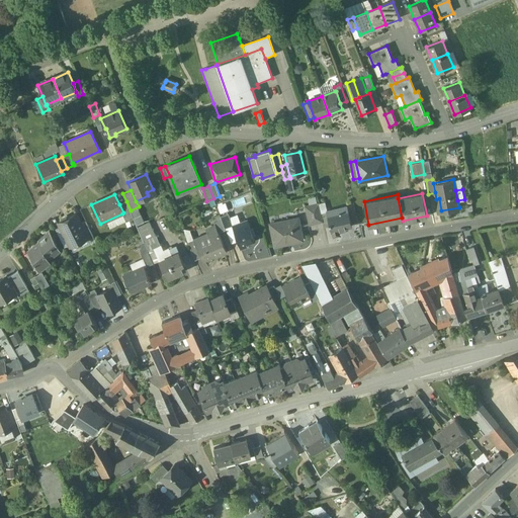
[(131,210),(126,201),(119,204),(123,212),(122,213),(125,222),(134,218),(131,210)]
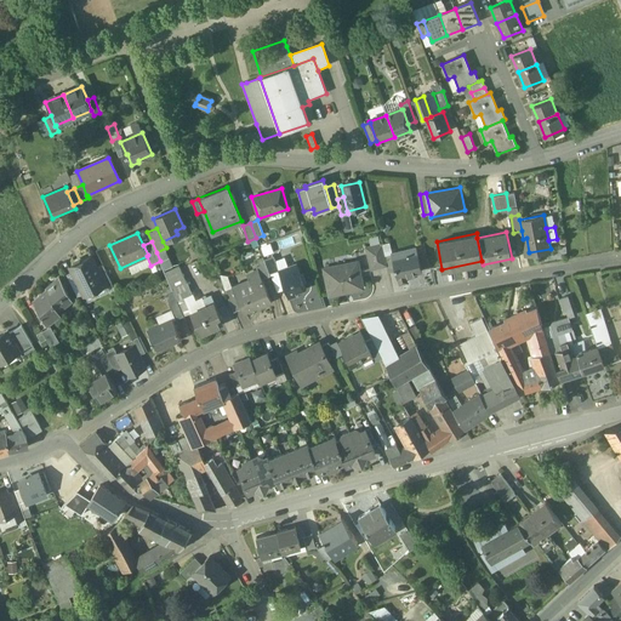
[(262,246),(266,255),(274,250),(269,241),(262,246)]
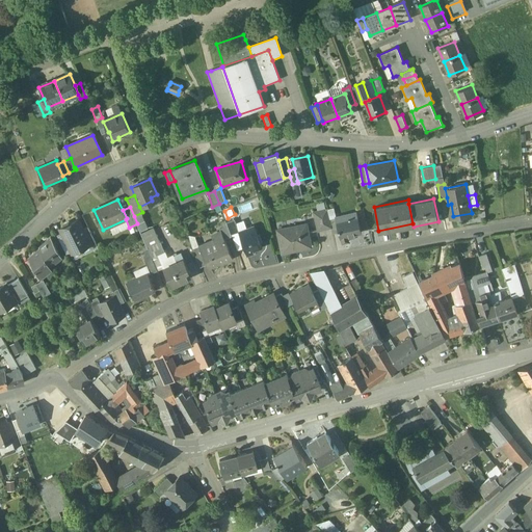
[(326,209),(314,212),(318,231),(331,227),(329,218),(326,209)]
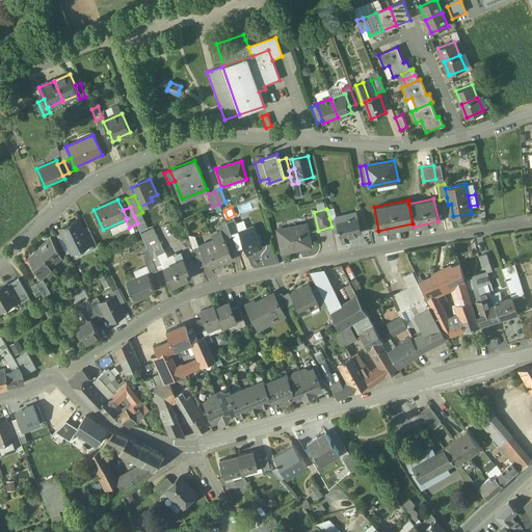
[(357,216),(337,221),(339,230),(341,238),(348,237),(348,235),(362,232),(357,216)]
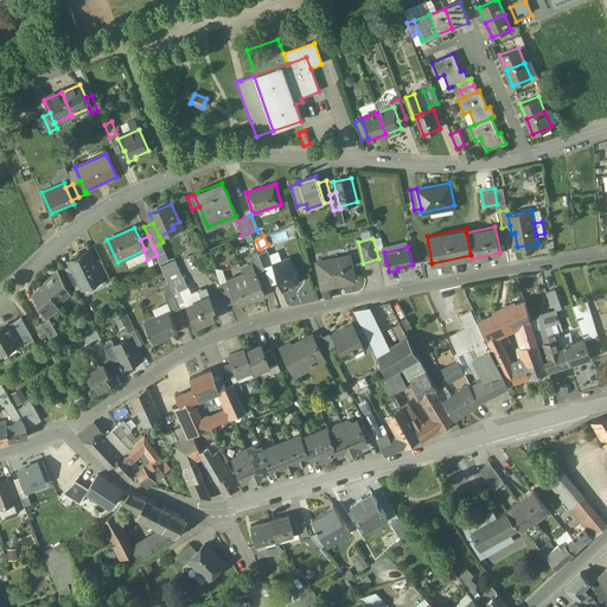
[(383,248),(376,249),(378,259),(379,264),(387,262),(383,248)]
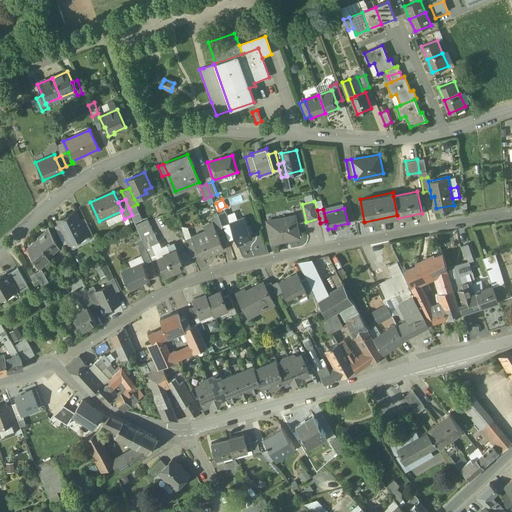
[(225,211),(218,214),(219,217),(222,225),(230,223),(225,211)]
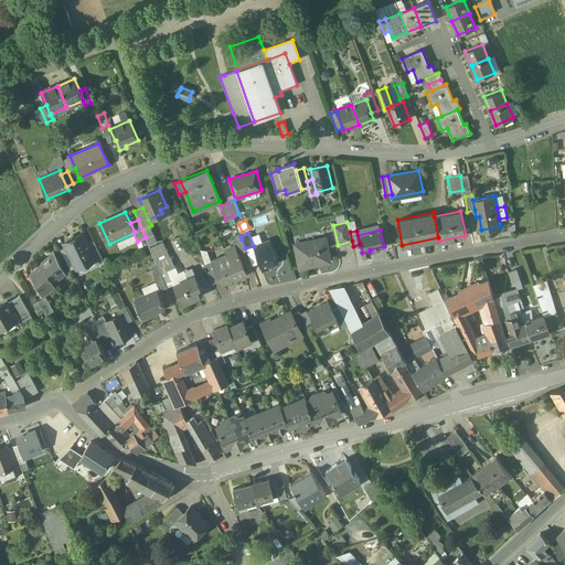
[(87,244),(83,234),(65,243),(76,266),(80,265),(80,266),(82,267),(86,265),(87,263),(86,262),(94,257),(87,244)]
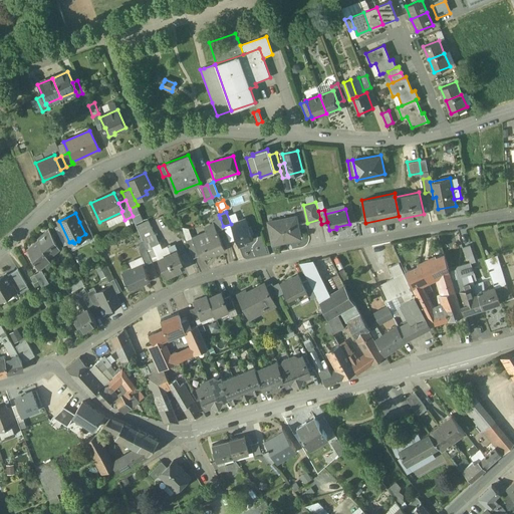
[(295,216),(268,222),(273,244),(300,238),(295,216)]
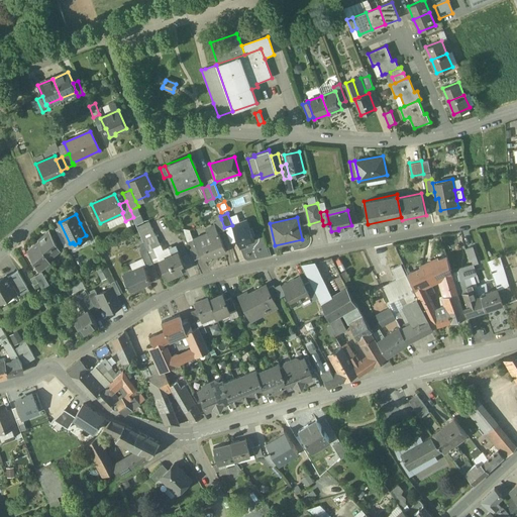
[(224,227),(221,219),(214,222),(215,224),(218,232),(224,229),(224,227)]
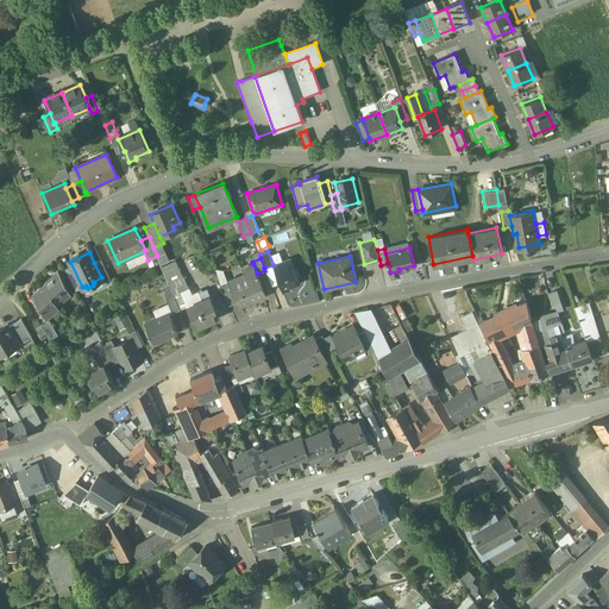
[(111,278),(101,259),(94,263),(101,277),(104,282),(111,278)]
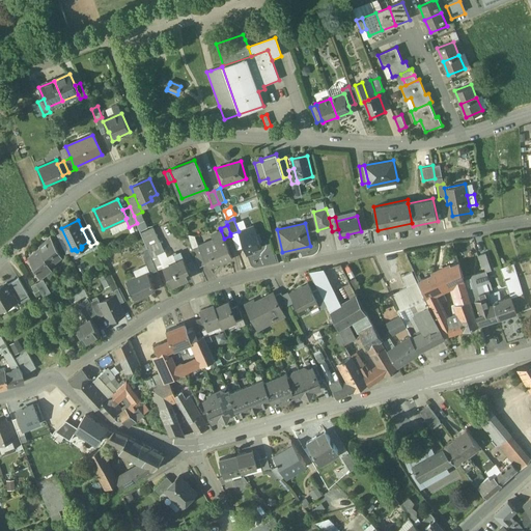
[(155,228),(142,234),(147,247),(147,246),(160,241),(155,228)]
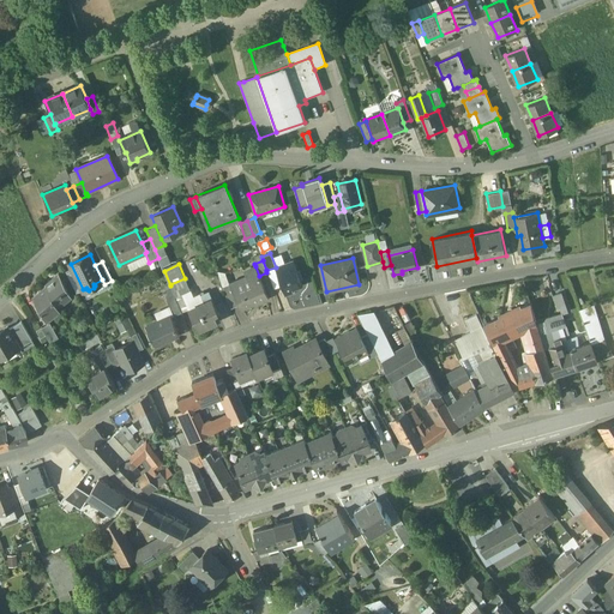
[(295,265),(277,271),(284,290),(302,284),(295,265)]
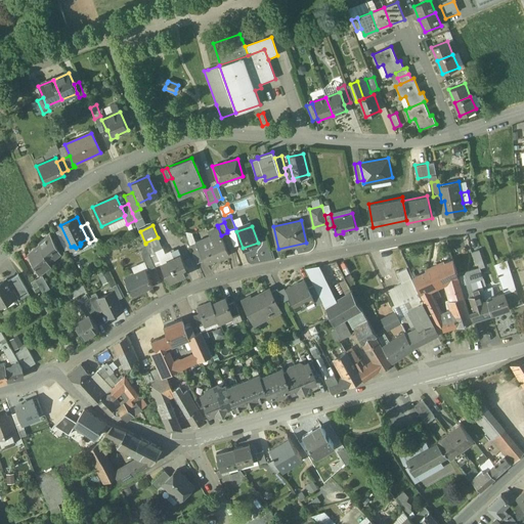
[(221,235),(218,227),(208,231),(210,235),(195,242),(199,248),(203,259),(205,262),(220,255),(221,258),(229,255),(221,235)]
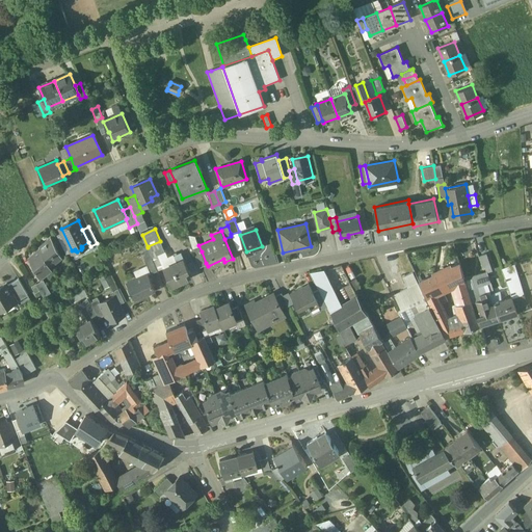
[(63,257),(51,238),(38,246),(41,249),(50,265),(63,257)]
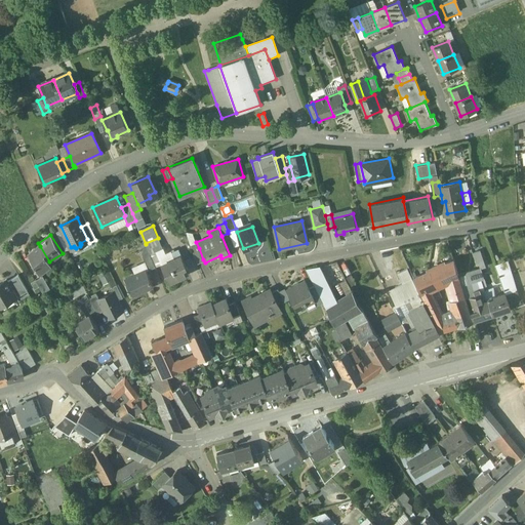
[(158,238),(146,243),(146,244),(150,252),(150,253),(156,251),(162,248),(158,238)]
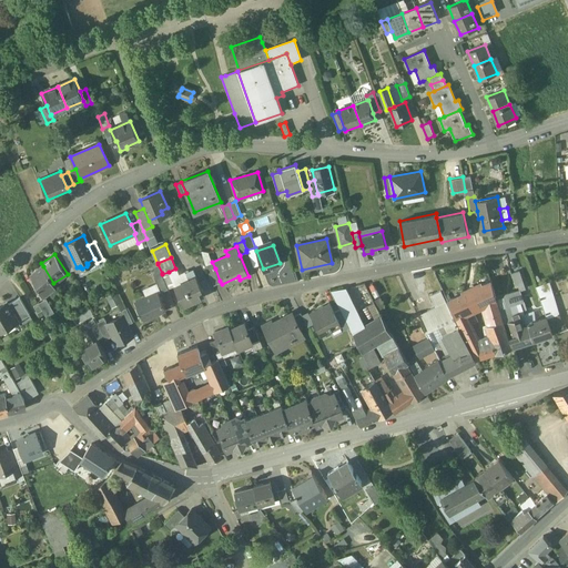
[(212,262),(205,264),(209,272),(215,269),(212,262)]
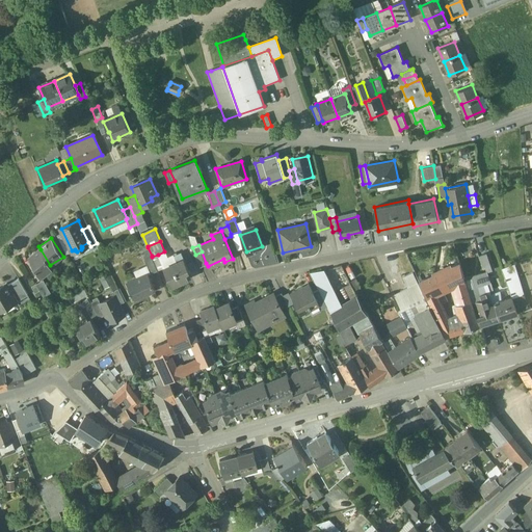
[(41,249),(28,258),(40,275),(52,268),(50,265),(41,249)]
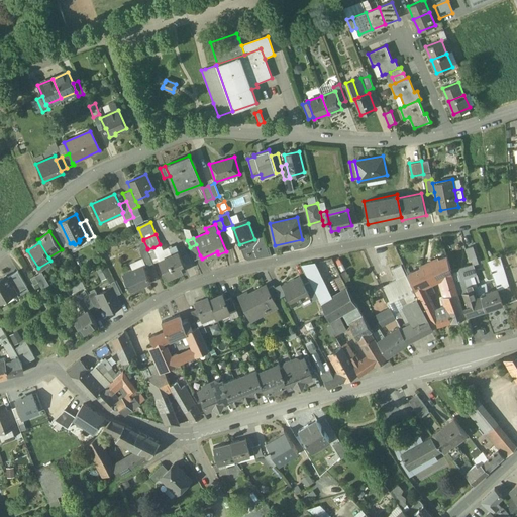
[(160,244),(153,247),(160,260),(166,256),(164,252),(160,244)]
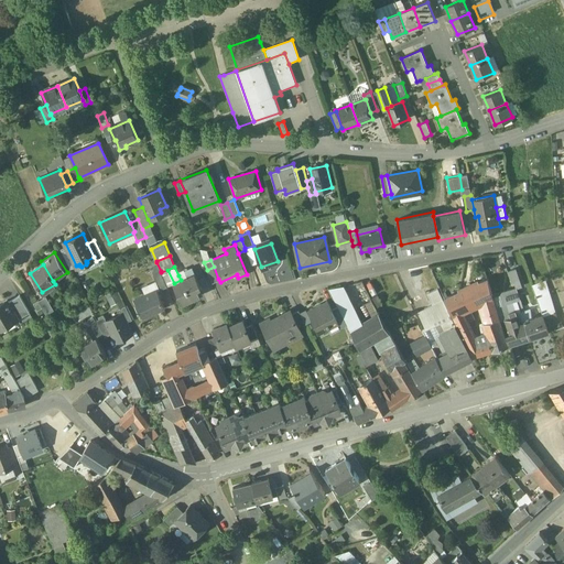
[(214,267),(207,270),(212,282),(218,279),(214,267)]
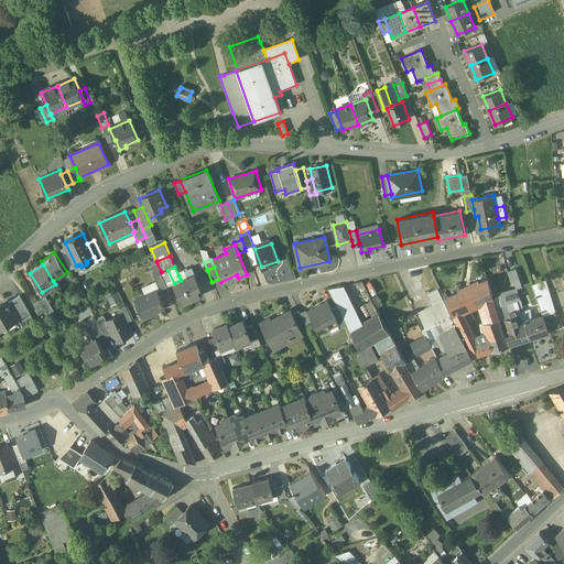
[(192,268),(185,271),(185,272),(179,275),(181,280),(195,274),(192,268)]
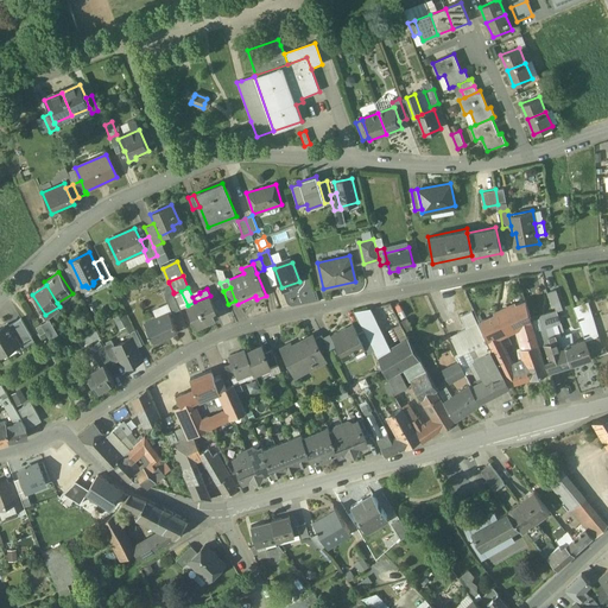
[(556,290),(548,293),(551,304),(555,304),(561,303),(556,290)]
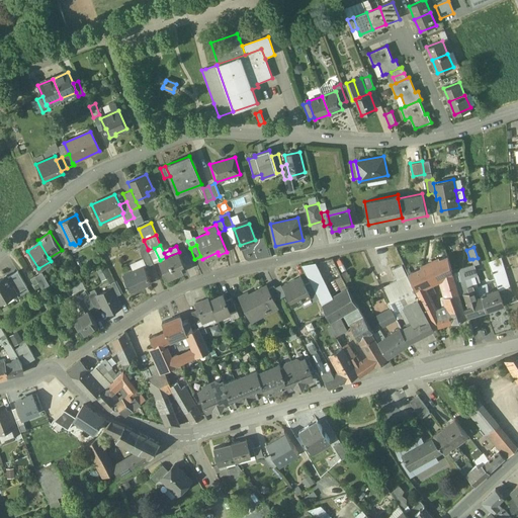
[(160,260),(154,248),(148,250),(154,263),(159,261),(160,260)]
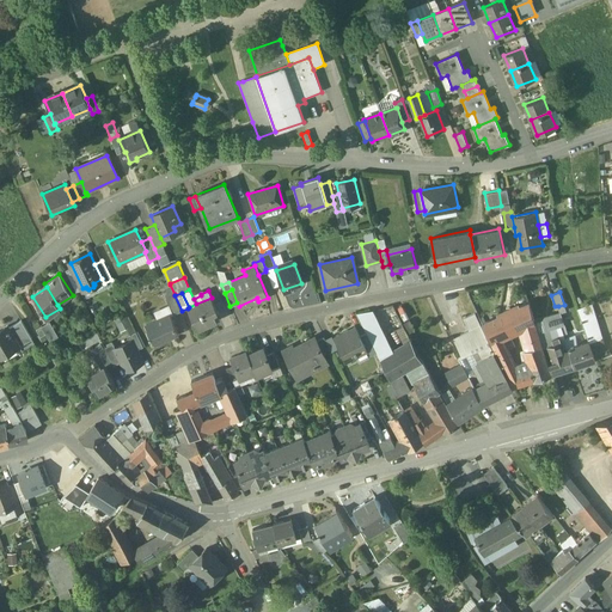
[(175,294),(166,298),(173,314),(182,311),(175,295),(175,294)]
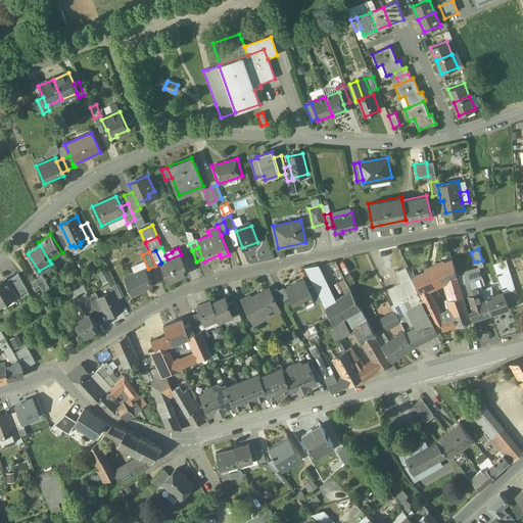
[(161,263),(160,264),(169,281),(185,273),(183,267),(186,266),(181,254),(168,259),(161,263)]
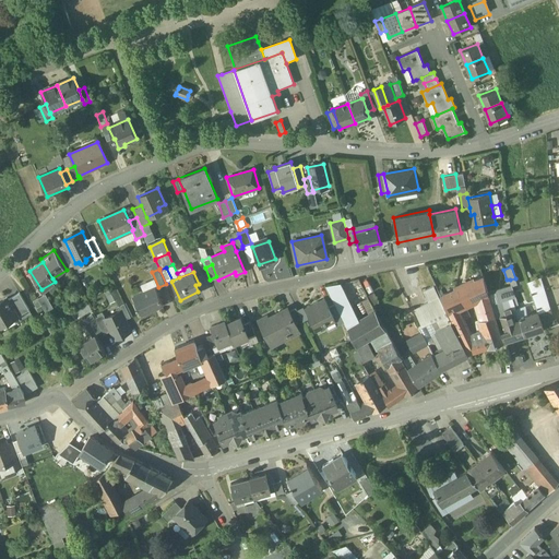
[(483,276),(440,296),(449,312),(458,308),(477,299),(488,294),(483,276)]
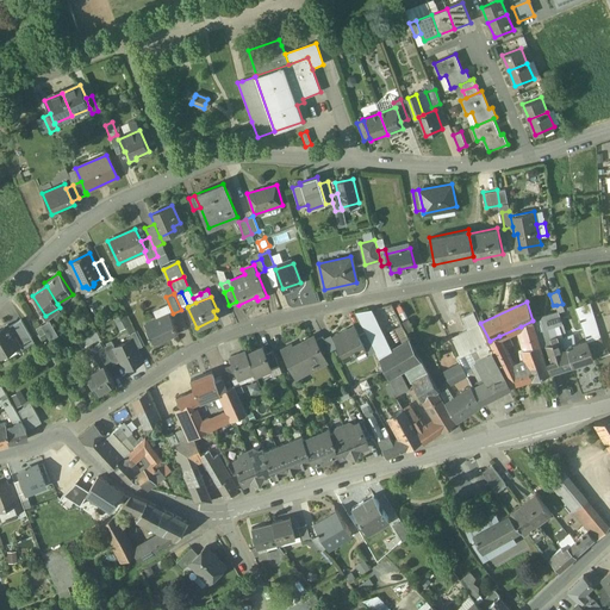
[(603,347),(590,304),(576,309),(587,341),(591,350),(603,347)]
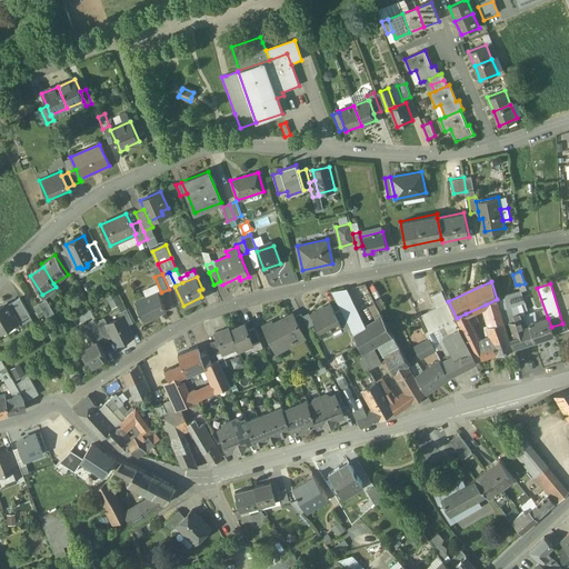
[(363,329),(343,289),(331,291),(353,335),(363,329)]
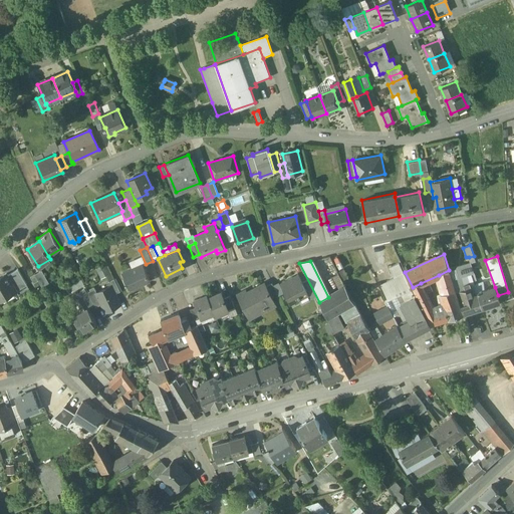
[(449,270),(451,277),(452,279),(455,289),(455,291),(457,291),(464,314),(482,309),(477,295),(477,294),(467,263),(449,270)]
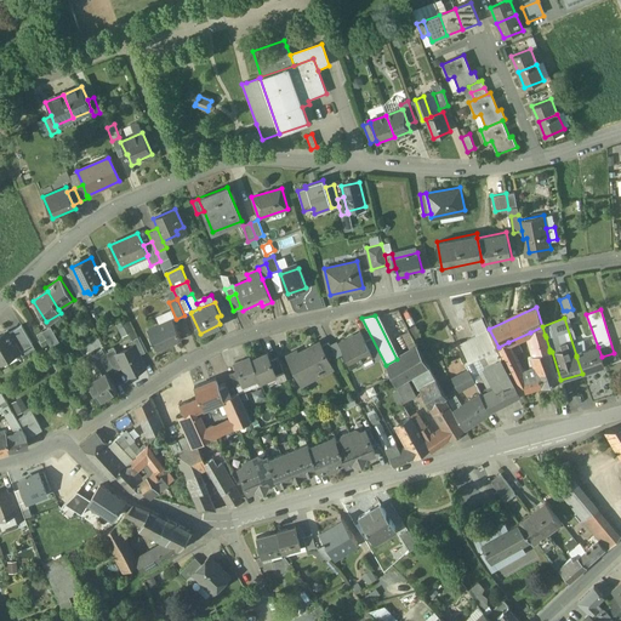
[(172,319),(148,329),(157,348),(181,337),(172,319)]
